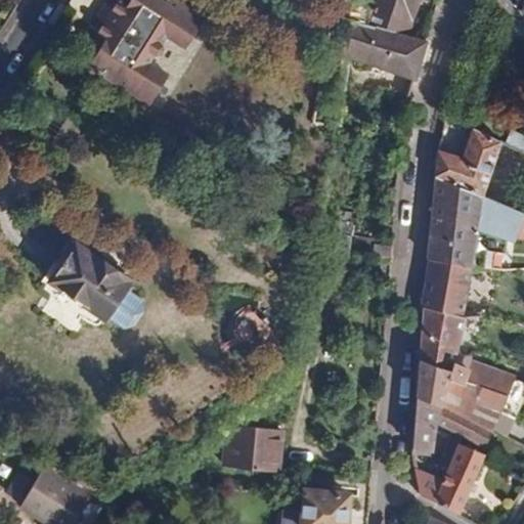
[(95,0),(80,24),(89,30),(101,38),(94,48),(82,40),(72,54),(136,98),(142,90),(102,63),(111,50),(138,10),(144,0),(156,0),(188,23),(193,15),(170,0),(126,0),(124,3),(119,0),(95,0)]
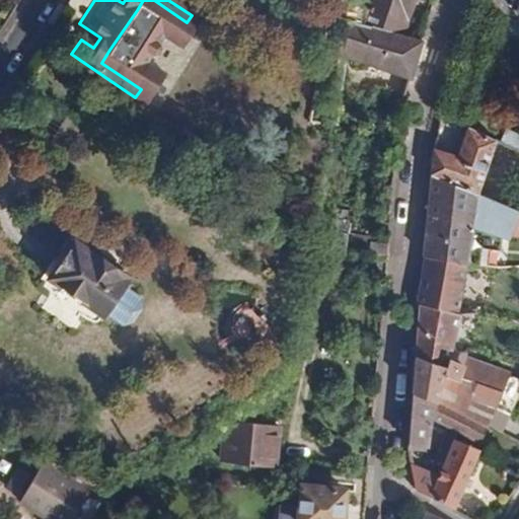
[(155,30),(172,43),(187,22),(154,0),(143,0),(137,10),(158,25),(155,30)]
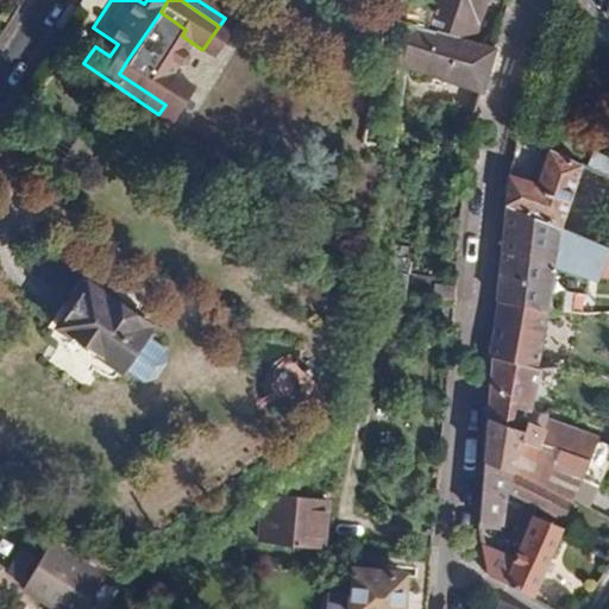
[(439,0),(431,29),(470,42),(483,0),(439,0)]
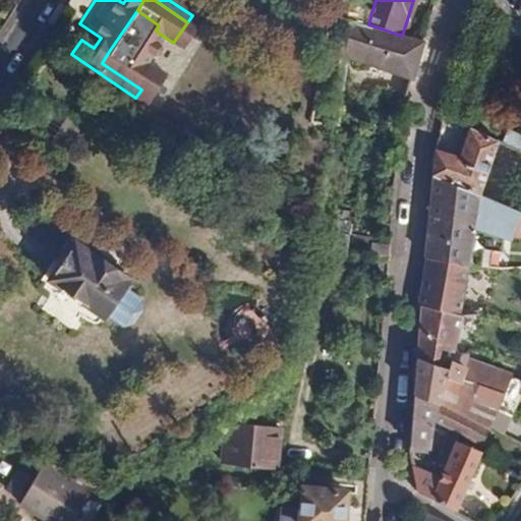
[(137,10),(110,50),(133,65),(137,58),(156,31),(159,25),(137,10)]
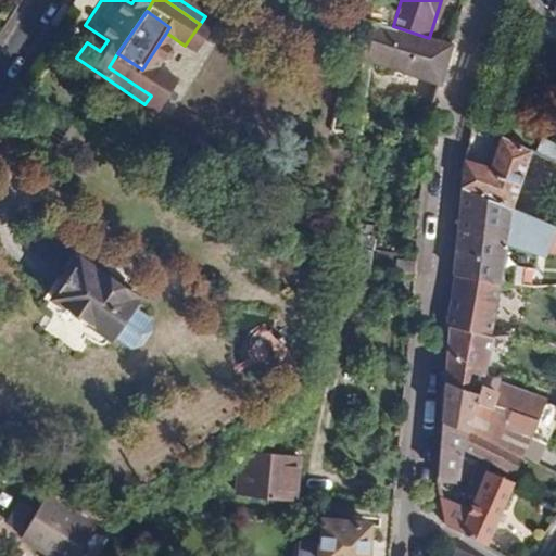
[(378,22),(365,61),(439,85),(451,46),(429,38),(393,26),(378,22)]
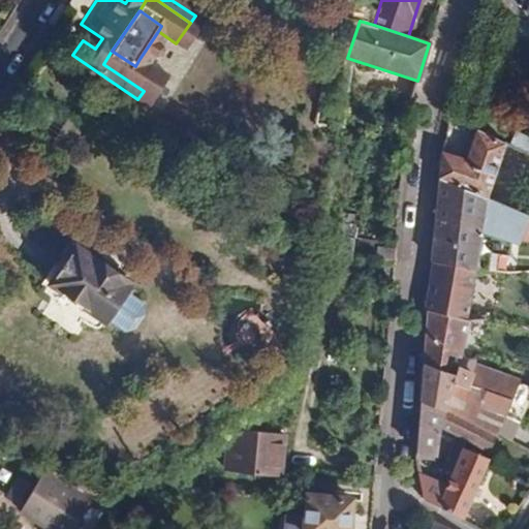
[(90,30),(83,40),(95,49),(102,38),(90,30)]
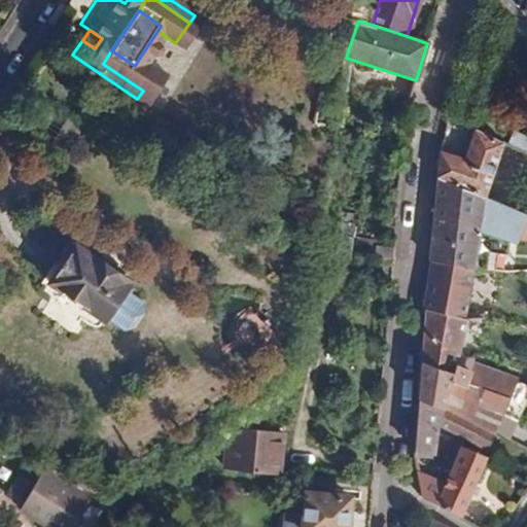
[(103,64),(143,91),(156,71),(139,59),(135,66),(111,50),(103,64)]
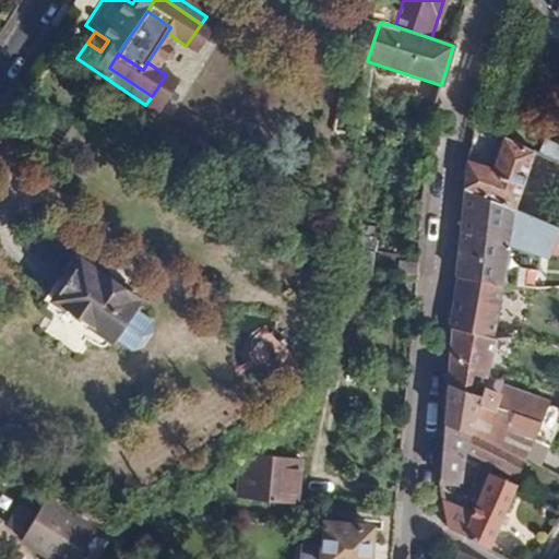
[(465,187),(514,206),(534,153),(503,139),(490,171),(466,159),(465,187)]
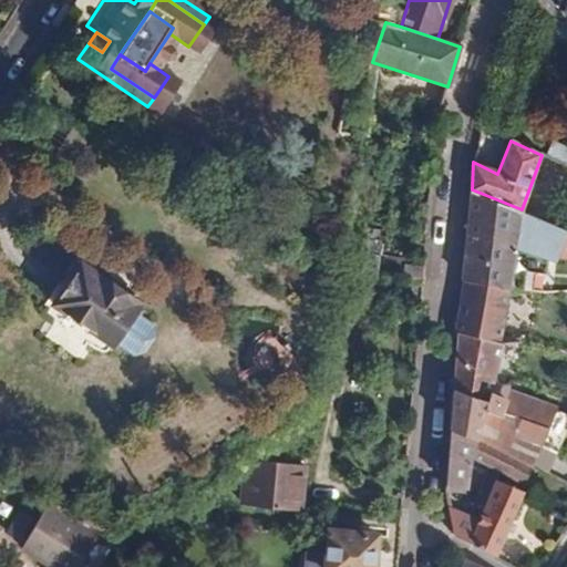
[(470,216),(462,280),(511,287),(521,288),(524,266),(513,264),(516,245),(557,259),(559,253),(566,255),(566,235),(565,235),(566,228),(566,227),(522,209),(472,189),(470,216)]
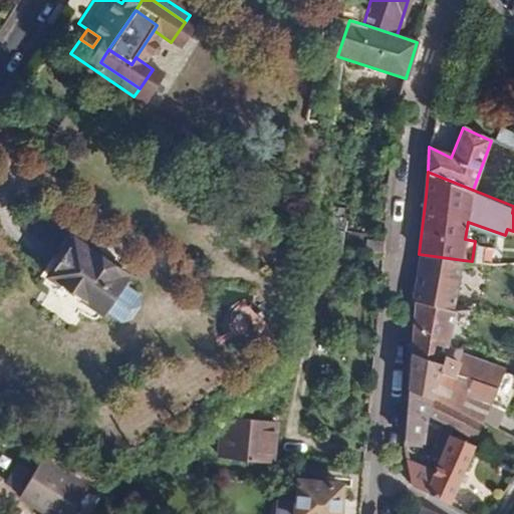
[(71,241),(45,278),(100,318),(127,280),(71,241)]
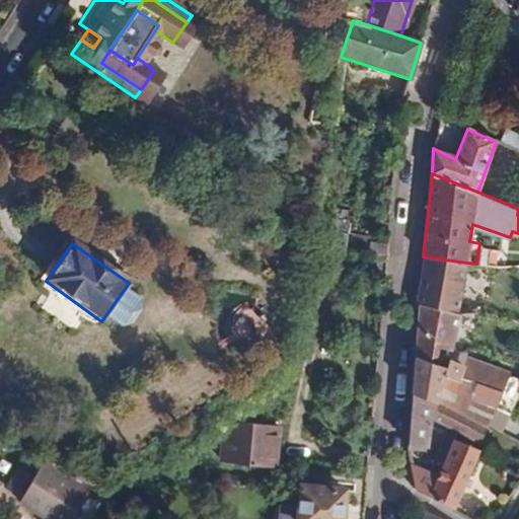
[(423,256),(415,306),(419,307),(454,313),(472,312),(459,303),(464,266),(467,263),(423,256)]
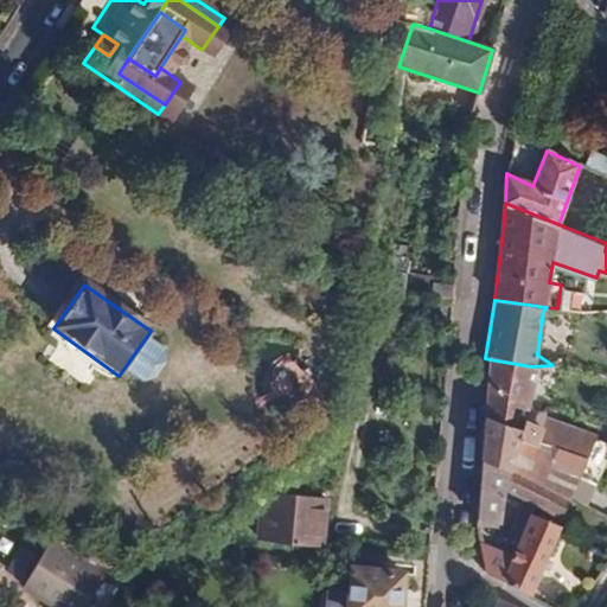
[(324,381),(298,352),(272,376),(298,404),(324,381)]
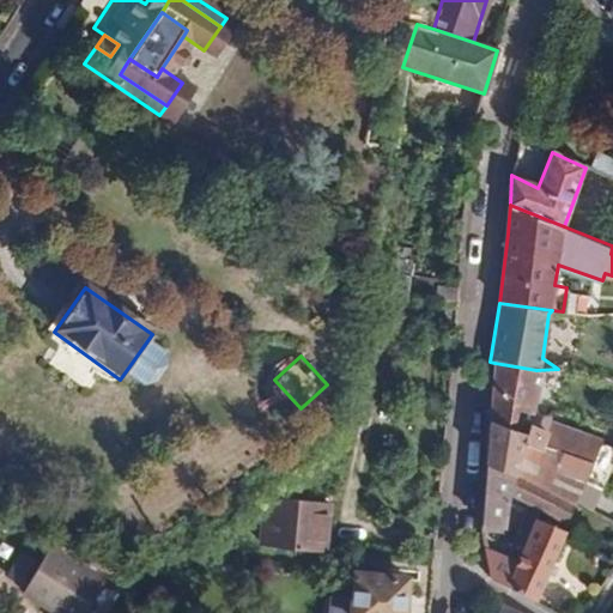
[(495,363),(490,422),(525,435),(527,426),(532,426),(534,419),(539,394),(556,393),(558,369),(536,370),(495,363)]
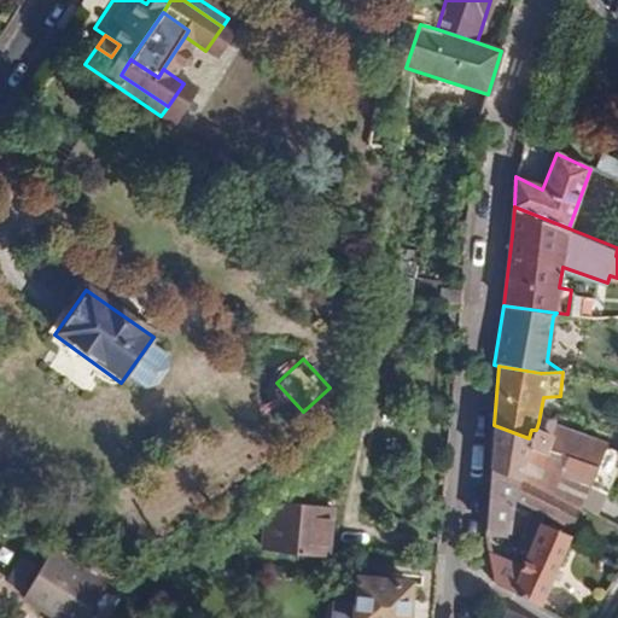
[(494,425),(490,467),(578,509),(594,517),(617,466),(617,458),(604,450),(605,447),(558,430),(553,427),(554,420),(546,421),(543,431),(536,430),(531,430),(529,438),(494,425)]
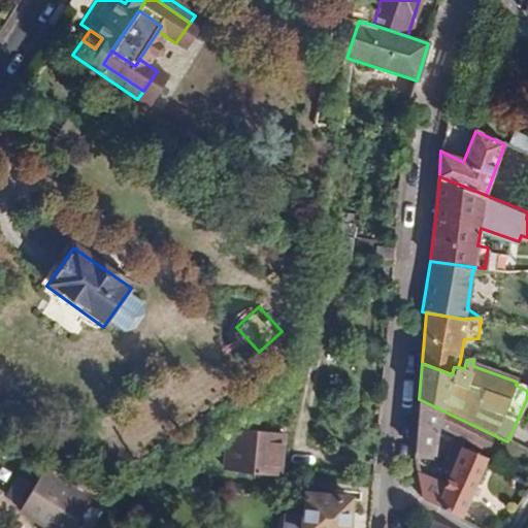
[(419,399),(415,452),(433,454),(437,425),(456,434),(488,451),(494,435),(419,399)]
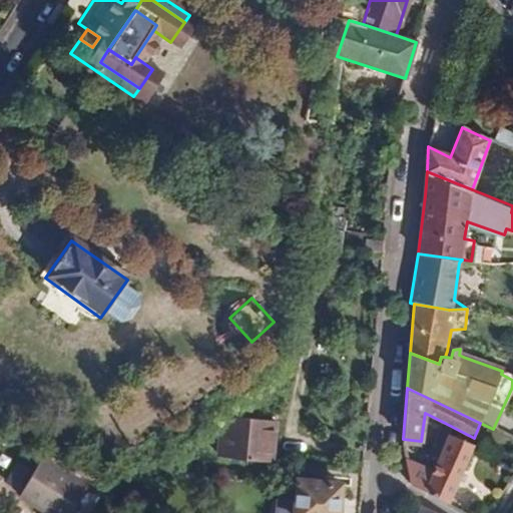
[(223,423),(220,462),(266,465),(269,427),(223,423)]
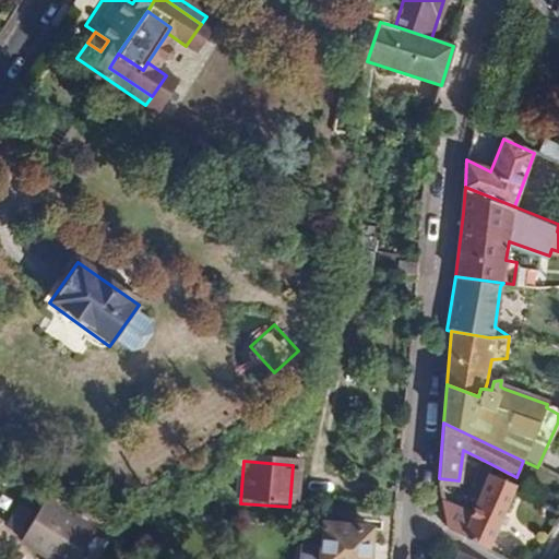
[(492,475),(474,519),(447,509),(453,526),(461,532),(491,550),(518,485),(492,475)]
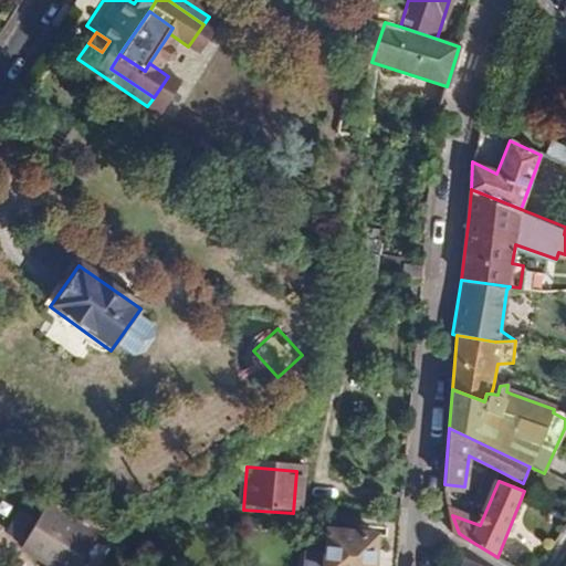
[(23,551),(50,565),(80,565),(88,551),(79,545),(64,537),(39,524),(23,551)]
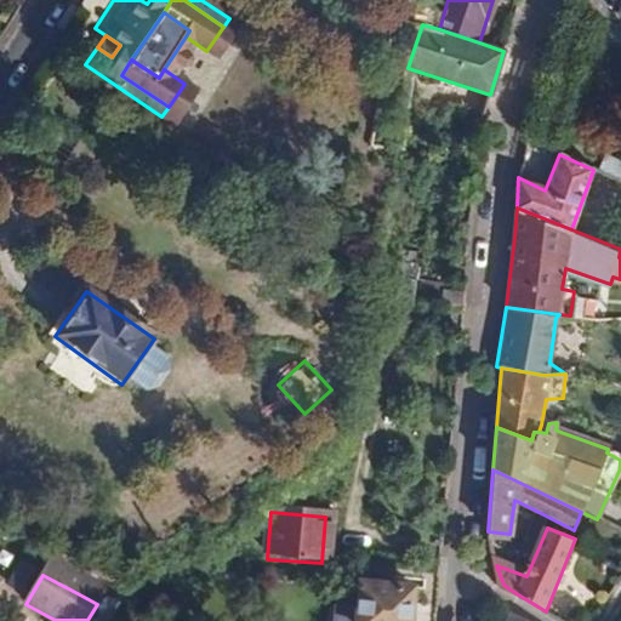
[(70,590),(86,598),(90,591),(74,584),(70,590)]
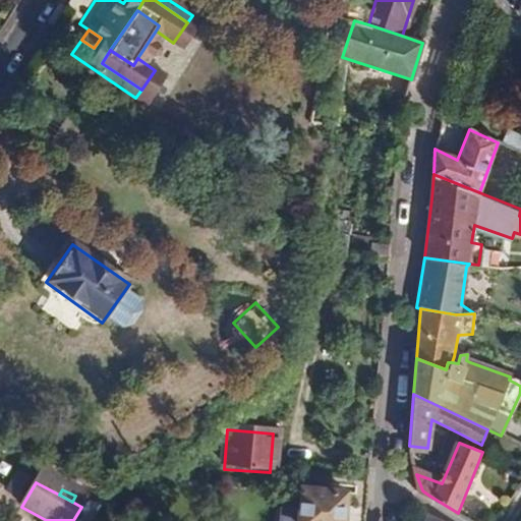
[(303,490),(302,507),(300,520),(346,520),(349,494),(303,490)]
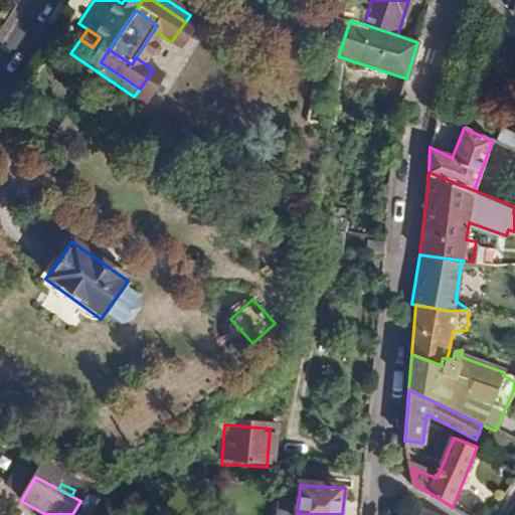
[(279,504),(277,514),(297,514),(299,501),(283,500),(279,504)]
